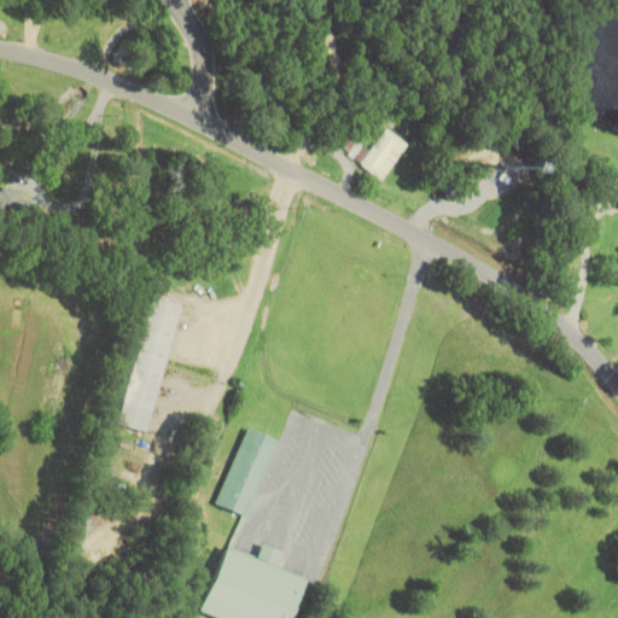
[(409,143),(388,128),(373,150),(353,136),(343,151),(384,180),(409,143)]
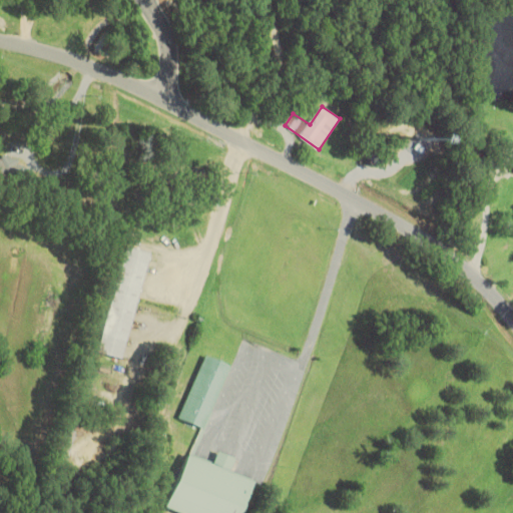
[(39,131),(48,134),(55,119),(45,115),(39,131)]
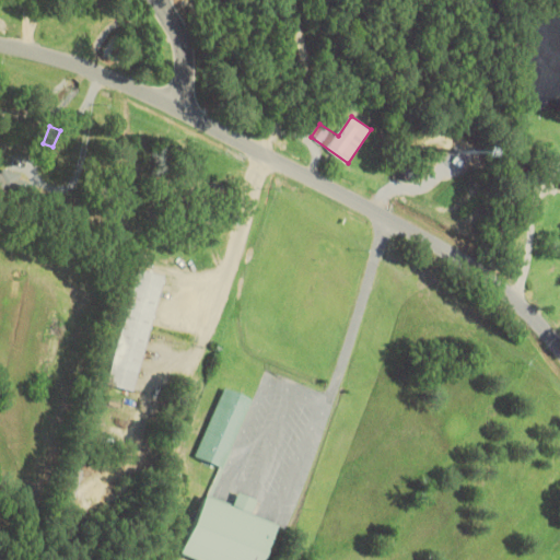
[(136,391),(163,275),(135,268),(108,385),(136,391)]
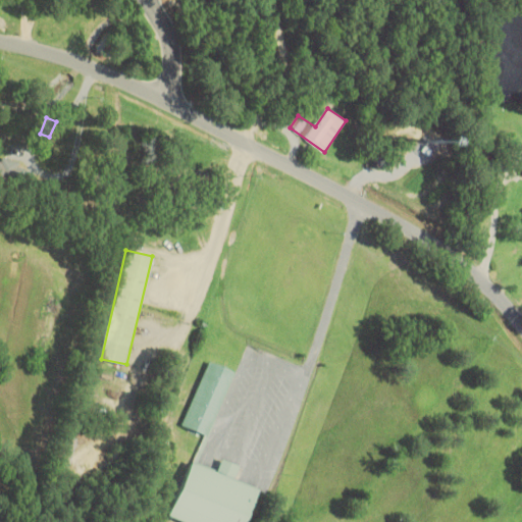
[(235,370),(207,360),(184,427),(211,436),(235,370)]
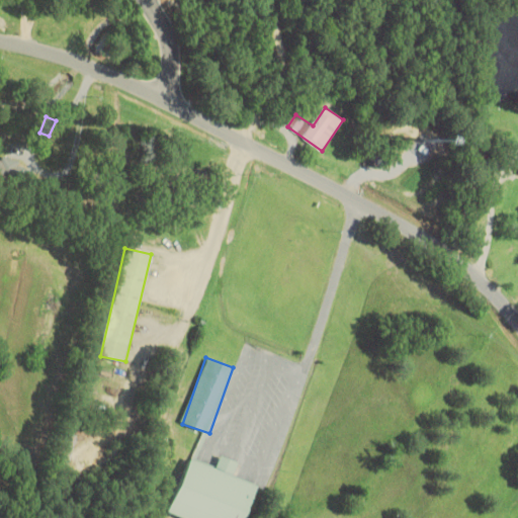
[(66,467),(77,436),(65,432),(55,464),(66,467)]
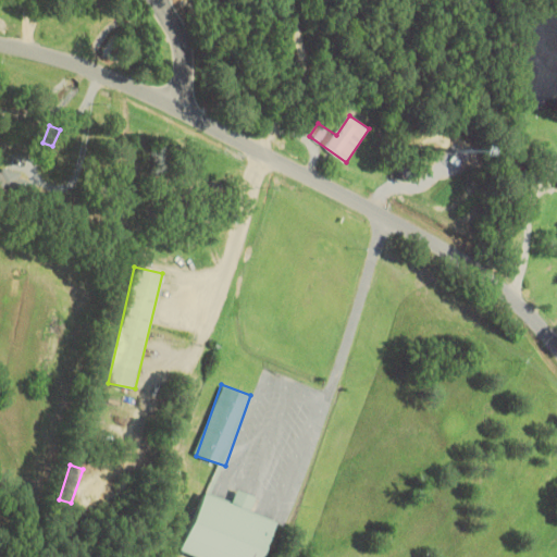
[(263,556),(276,521),(251,512),(257,497),(237,490),(233,500),(203,492),(183,554),(192,556),(263,556)]
